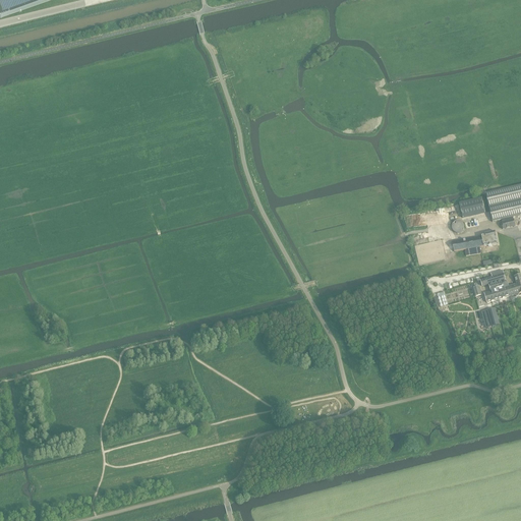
[(0,0),(0,18),(52,0),(0,0)]
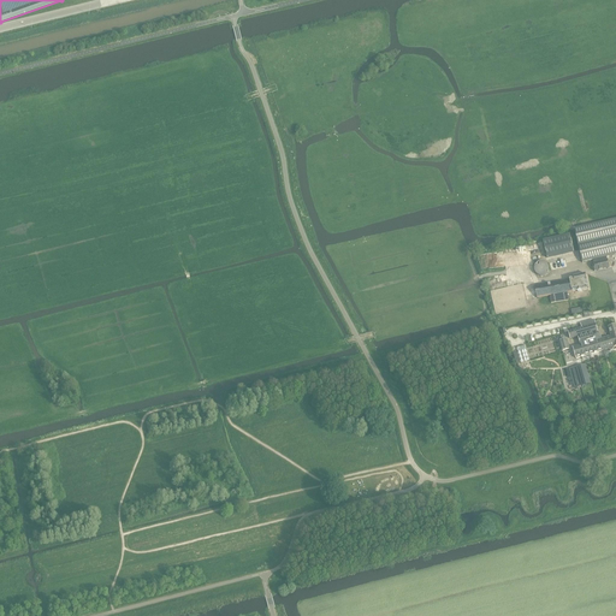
[(615,219),(574,229),(582,264),(593,261),(606,258),(615,255),(615,219)]
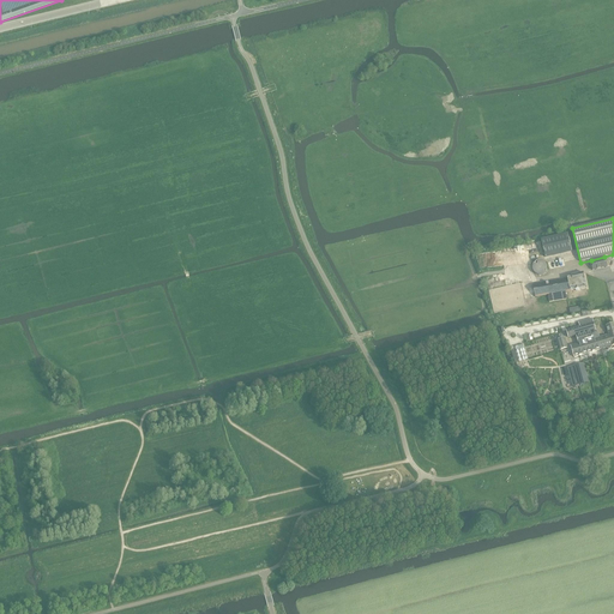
[(605,257),(591,260),(591,262),(593,271),(608,268),(606,259),(605,257)]
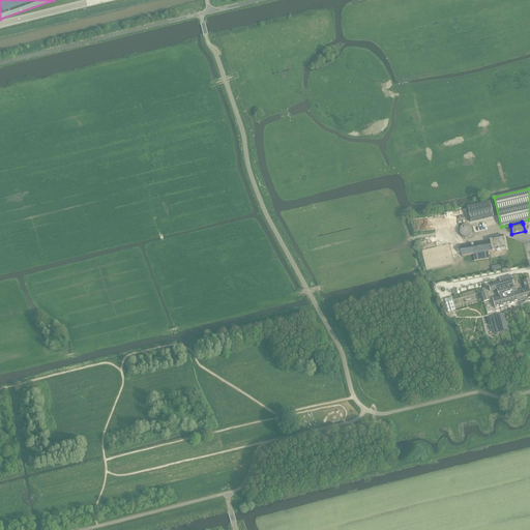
[(487,224),(472,227),(473,233),(488,230),(487,224)]
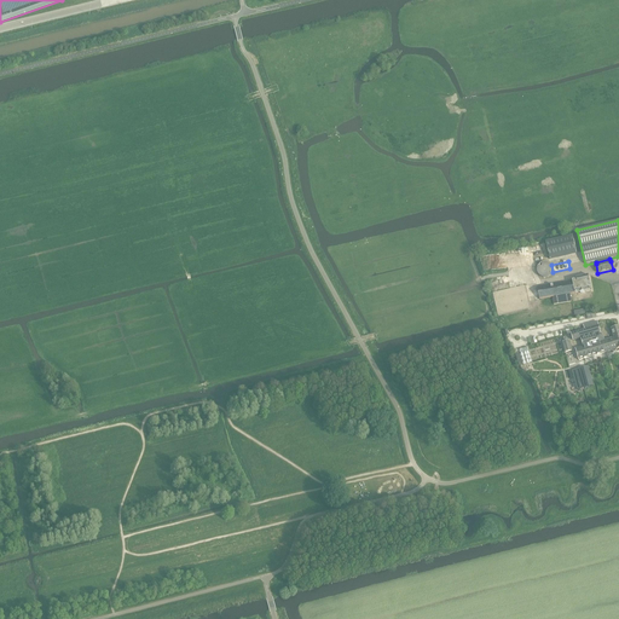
[(588,276),(572,279),(572,281),(574,293),(579,293),(582,294),(584,294),(584,291),(591,290),(588,276)]
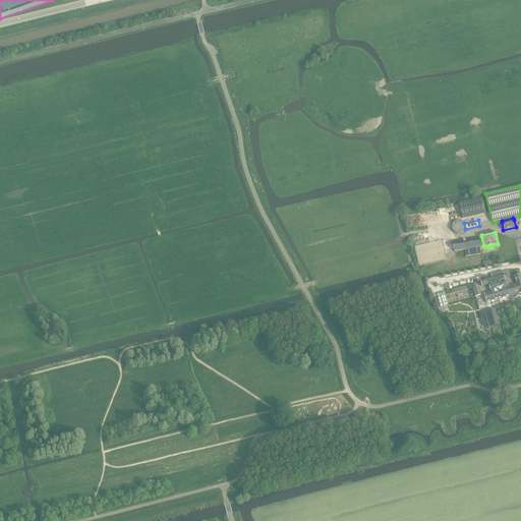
[(481,236),(452,242),(454,252),(465,250),(466,256),(481,253),(480,247),(483,247),(483,246),(481,236)]
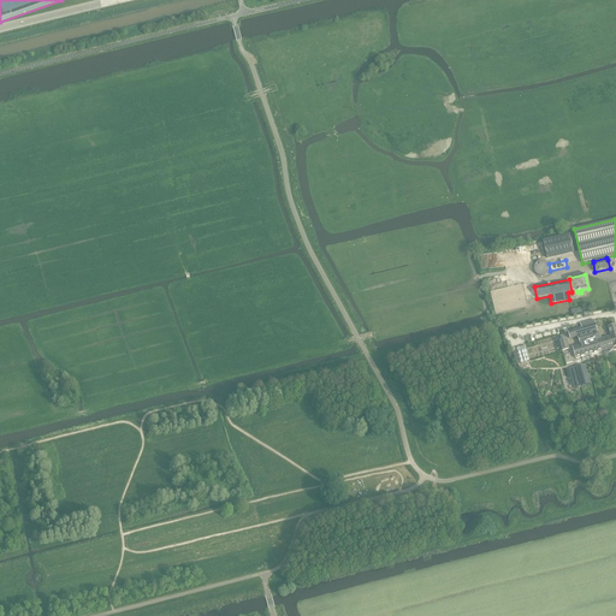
[(575,330),(568,332),(570,339),(579,337),(581,345),(573,348),(575,359),(592,354),(603,351),(599,339),(602,339),(599,333),(598,332),(597,329),(596,324),(594,320),(581,324),(582,329),(575,330)]
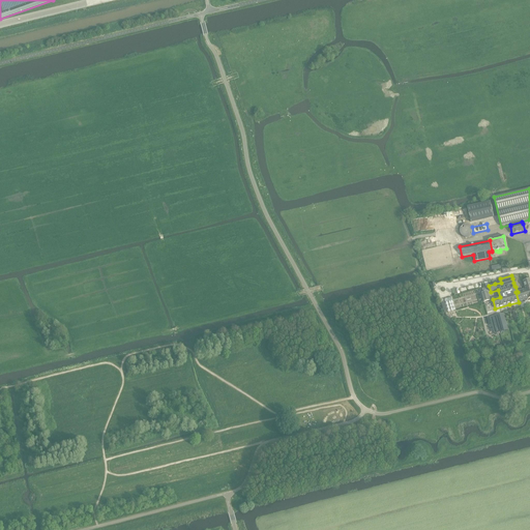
[(518,292),(516,292),(519,302),(523,301),(525,302),(527,301),(528,299),(529,298),(529,281),(529,280),(523,282),(525,290),(518,292)]
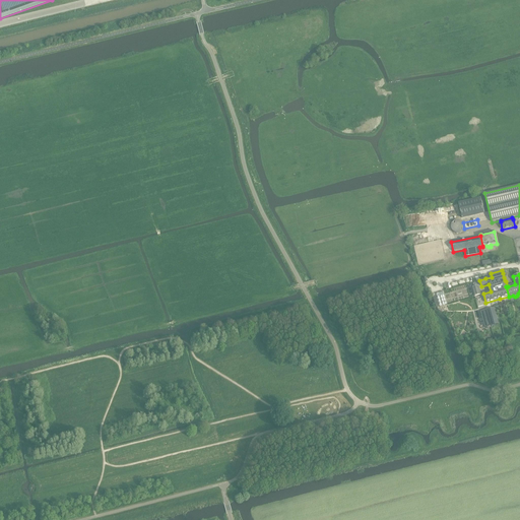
[(480,295),(477,286),(472,287),(474,297),(480,295)]
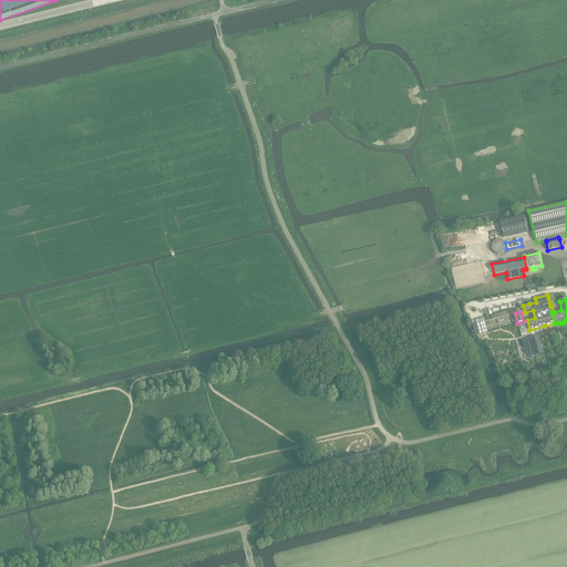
[(523,348),(524,351),(527,350),(527,351),(524,352),(525,356),(528,354),(528,357),(543,353),(538,336),(524,340),(526,347),(523,348)]
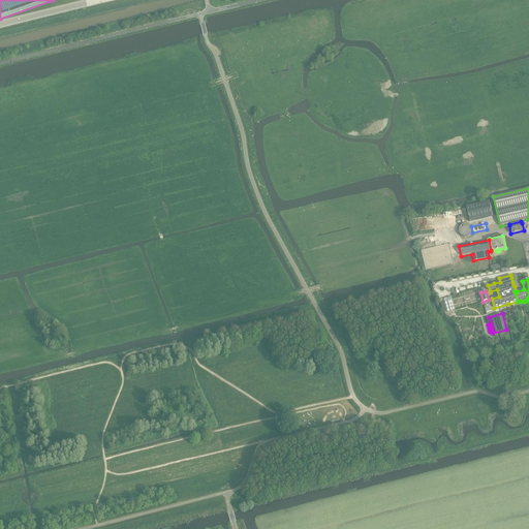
All buildings are outlined.
